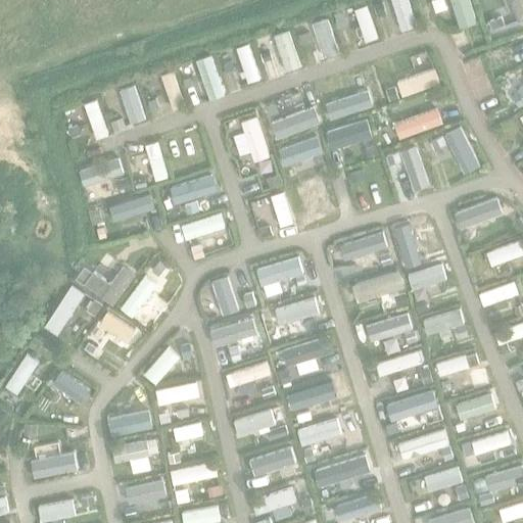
[(416,25),(409,0),(392,0),(401,29),(416,25)]
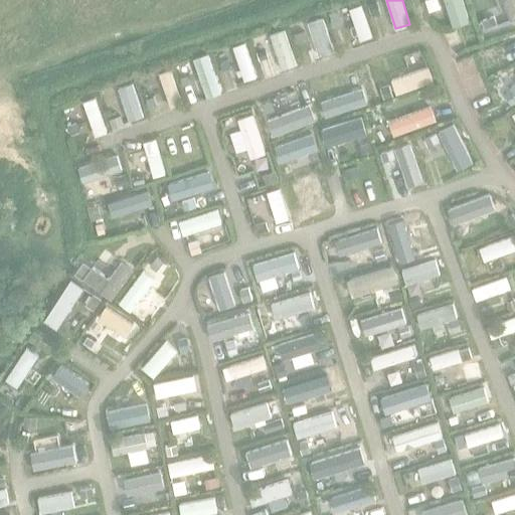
[(469,22),(461,0),(443,0),(452,27),(469,22)]
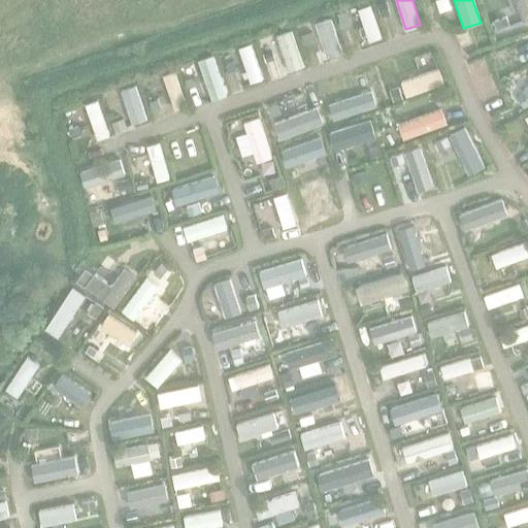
[(527,18),(527,0),(514,0),(522,21),(527,18)]
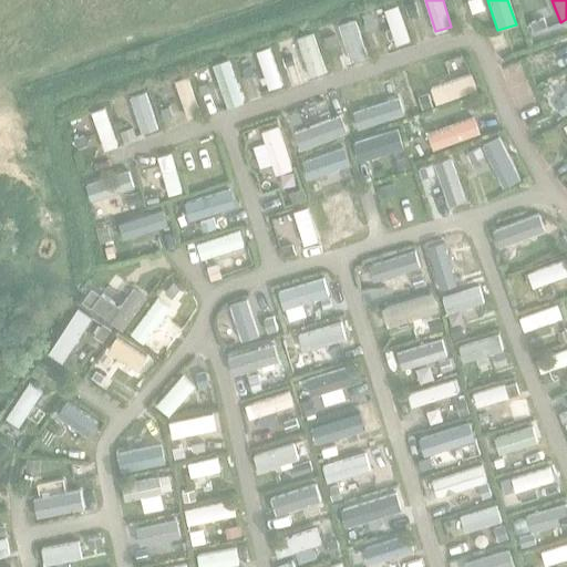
[(409,39),(397,4),(384,9),(391,28),(385,29),(389,39),(394,37),(397,43),(409,39)]
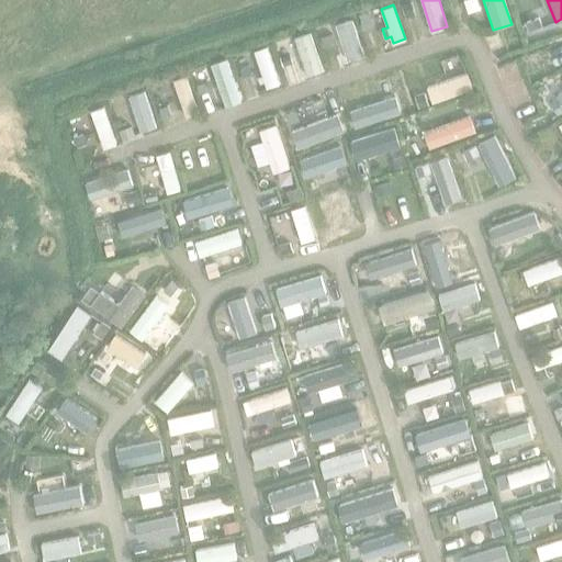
[(363,55),(351,19),(339,22),(351,58),(363,55)]
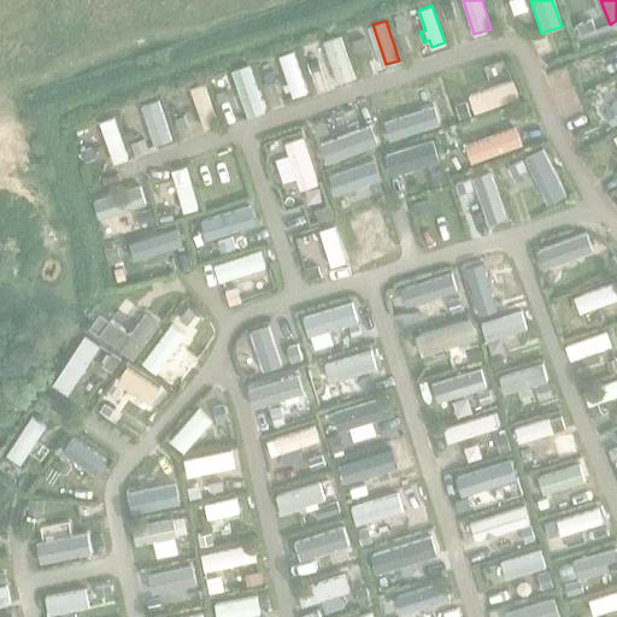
[(341,37),(328,42),(328,43),(321,45),(318,50),(321,57),(327,58),(334,81),(340,80),(354,76),(341,37)]
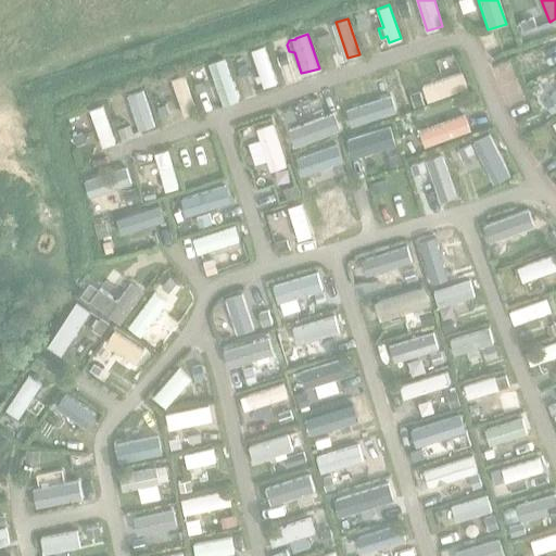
[(276,83),(266,52),(254,57),(257,64),(253,65),(255,73),(260,72),(264,86),(276,83)]
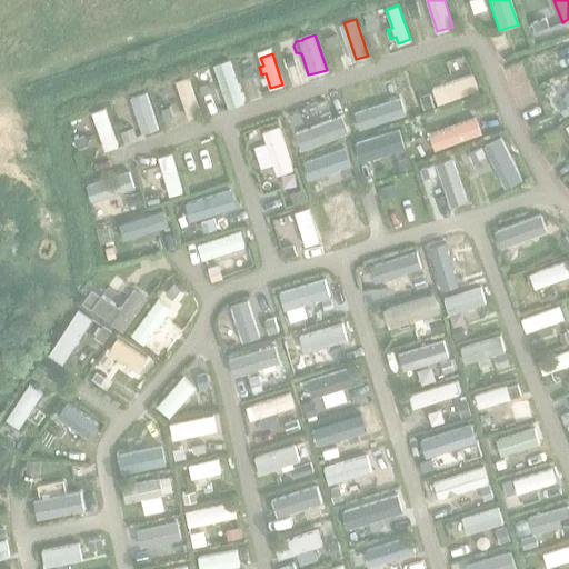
[(475,90),(462,59),(451,65),(463,95),(475,90)]
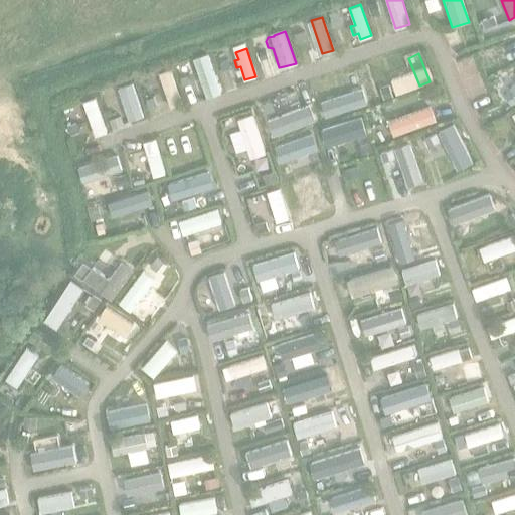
[(219,91),(209,59),(199,63),(209,94),(219,91)]
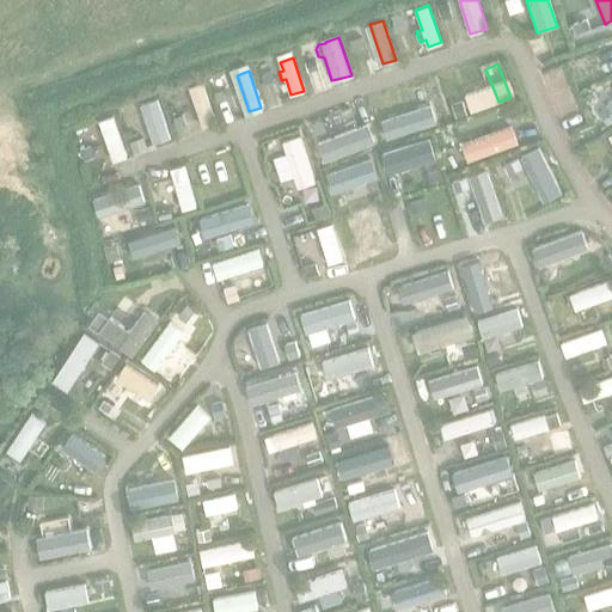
[(447,120),(435,79),(422,83),(434,123),(447,120)]
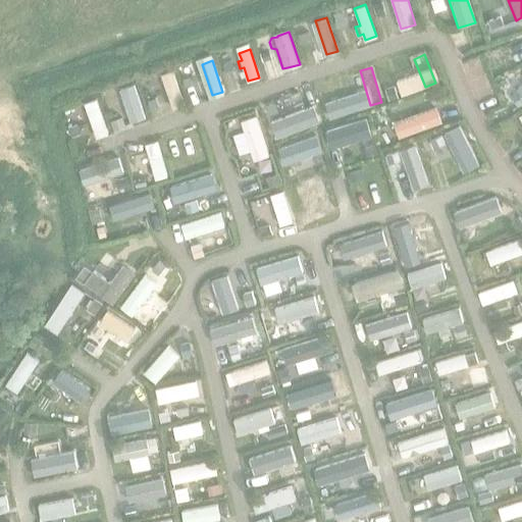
[(185,103),(172,70),(161,73),(173,107),(185,103)]
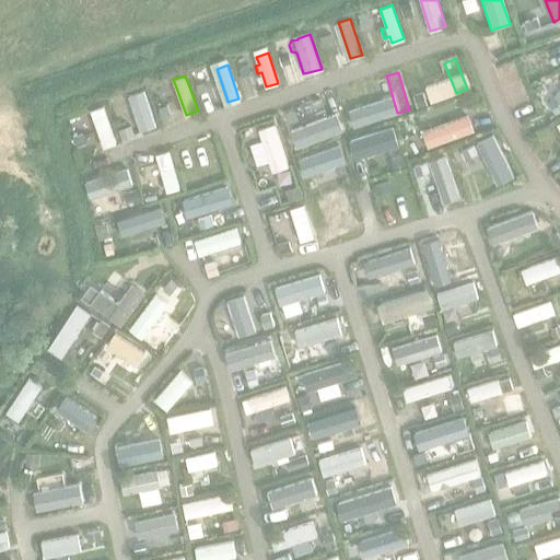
[(369,123),(357,86),(345,90),(357,127),(369,123)]
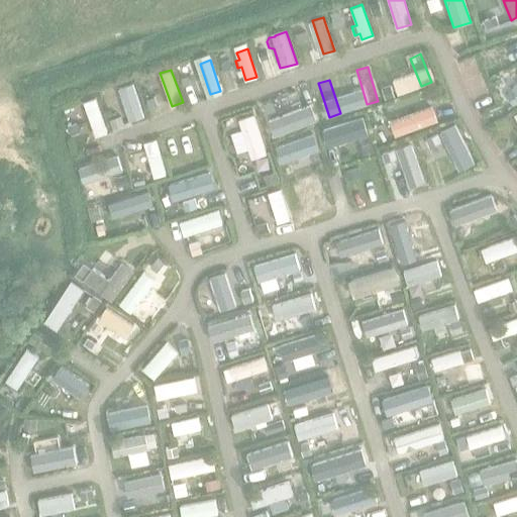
[(516,103),(516,83),(510,88),(512,91),(506,95),(512,106),(516,103)]
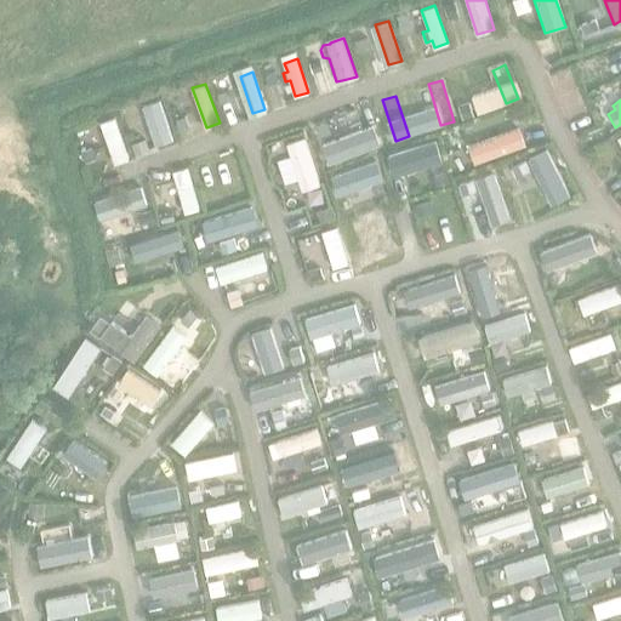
[(172,138),(159,101),(142,106),(155,144),(172,138)]
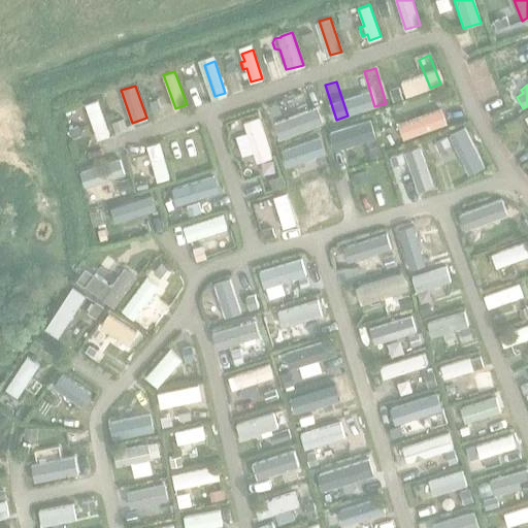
[(307,128),(298,98),(287,101),(292,118),(287,119),(290,128),(294,127),(296,132),(307,128)]
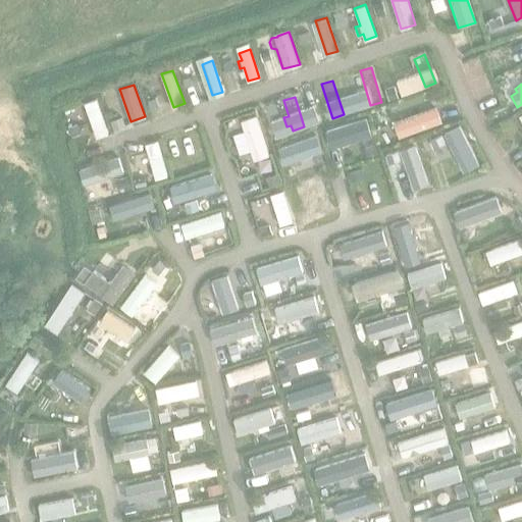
[(107,134),(96,99),(85,102),(97,137),(107,134)]
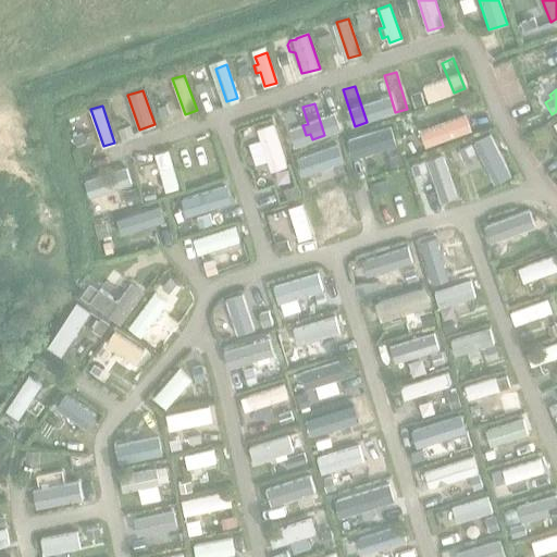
[(284,150),(273,119),(261,122),(272,155),(284,150)]
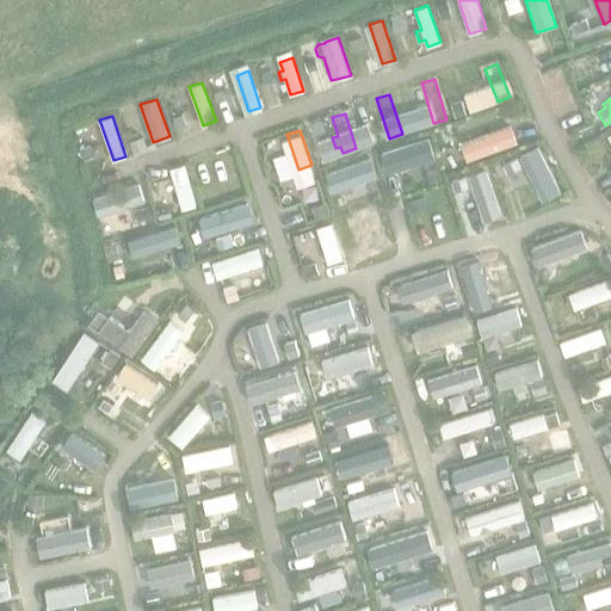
[(508,148),(504,131),(452,148),(458,166),(508,148)]
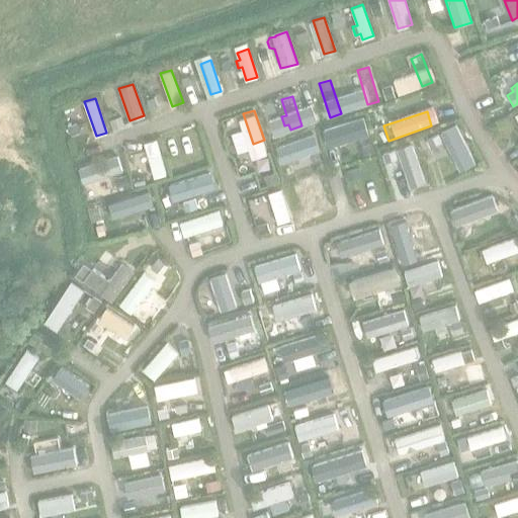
[(329,146),(369,134),(363,116),(323,128),(329,146)]
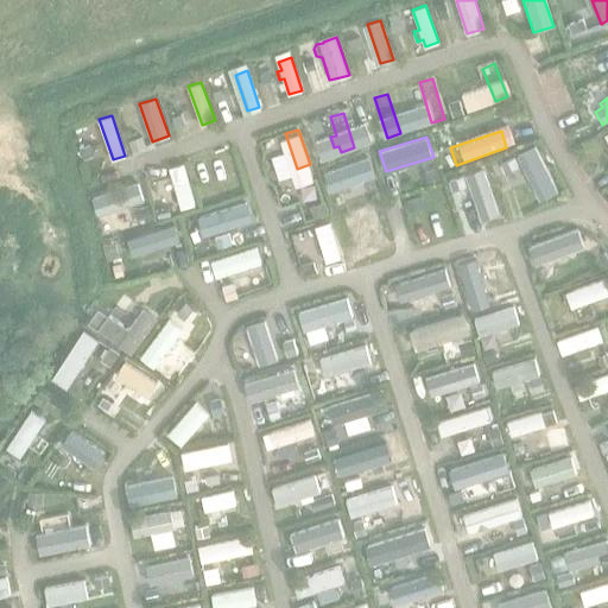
[(556,188),(534,145),(518,153),(540,196),(556,188)]
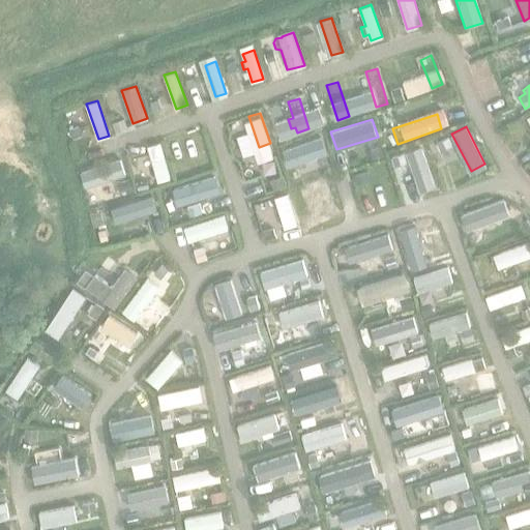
[(320,148),(316,136),(284,147),(288,159),(296,157),(300,168),(314,164),(313,158),(316,157),(314,150),(320,148)]
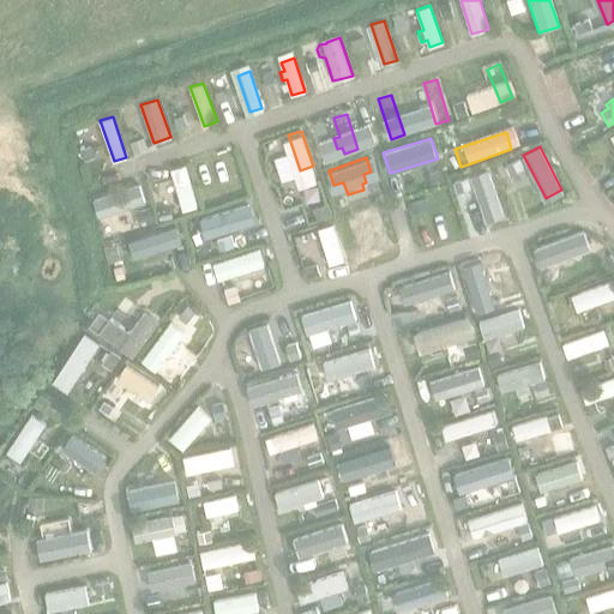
[(221,162),(230,197),(244,193),(233,158),(221,162)]
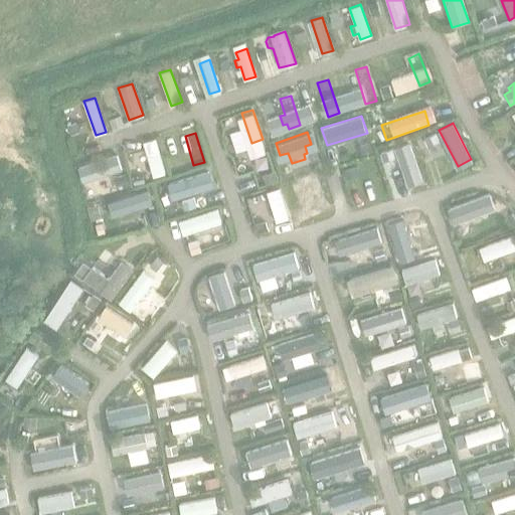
[(165,173),(155,138),(144,141),(153,176),(165,173)]
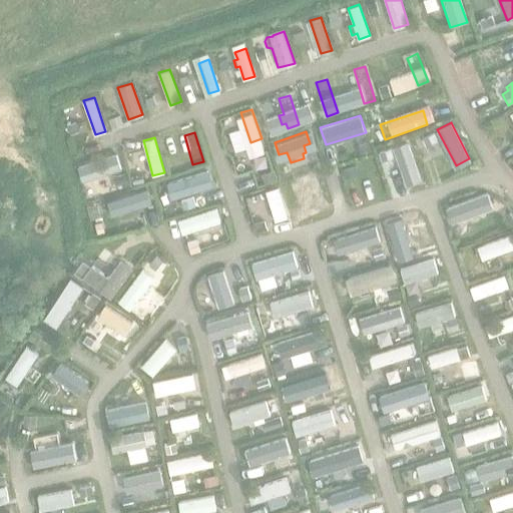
[(422,181),(410,141),(397,145),(408,185),(422,181)]
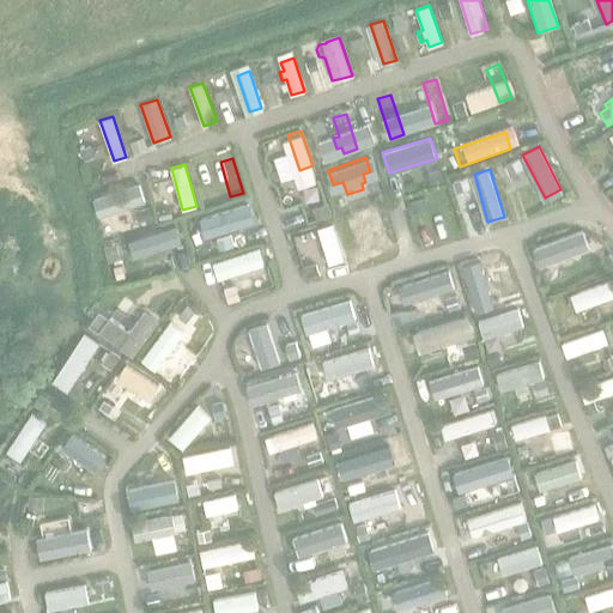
[(284,200),(322,188),(317,175),(279,187),(284,200)]
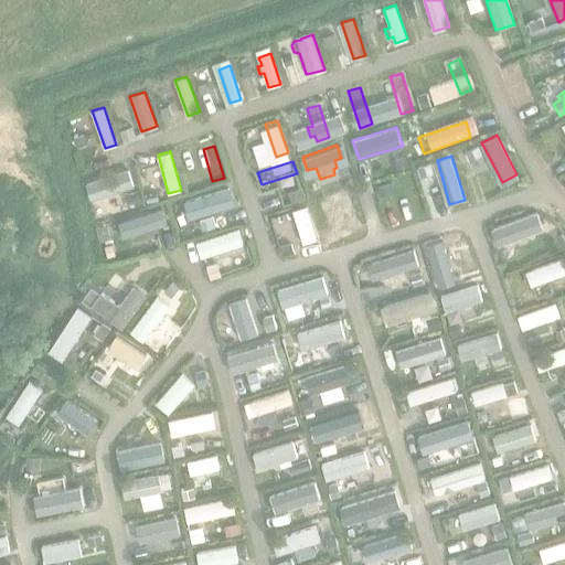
[(89,198),(127,184),(123,172),(85,184),(89,198)]
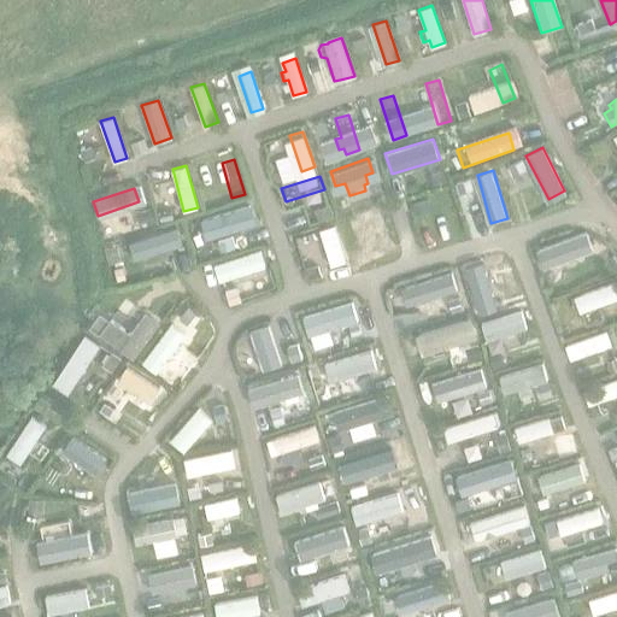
[(194,238),(233,225),(228,209),(188,221),(194,238)]
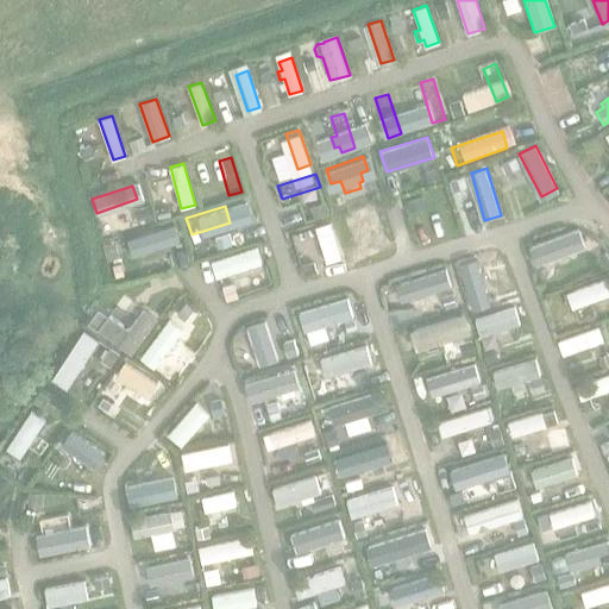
[(388,246),(374,208),(358,214),(371,252),(388,246)]
